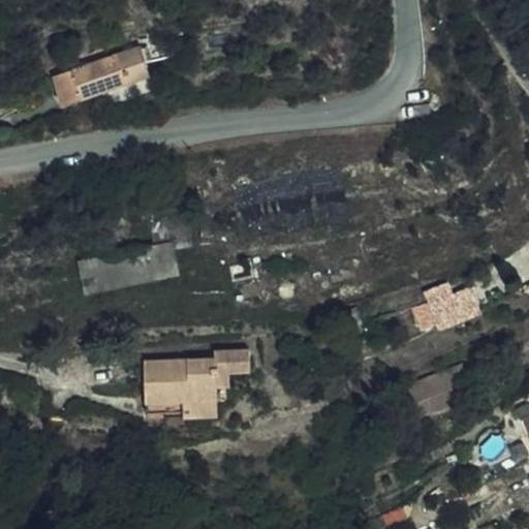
[(100,91),(141,76),(144,75),(134,48),(49,78),(59,104),(100,91)]
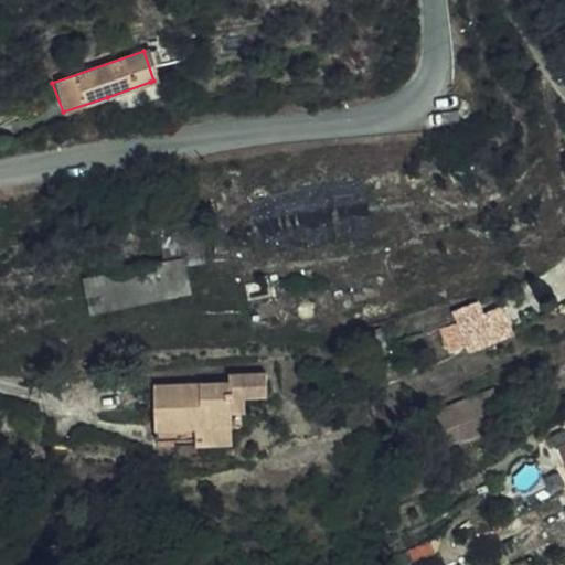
[(107,97),(109,109),(155,96),(150,82),(107,97)]
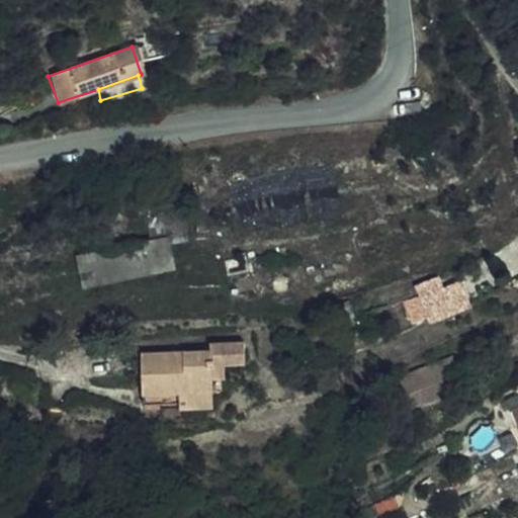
[(153,214),(158,239),(175,234),(201,227),(190,207),(153,214)]
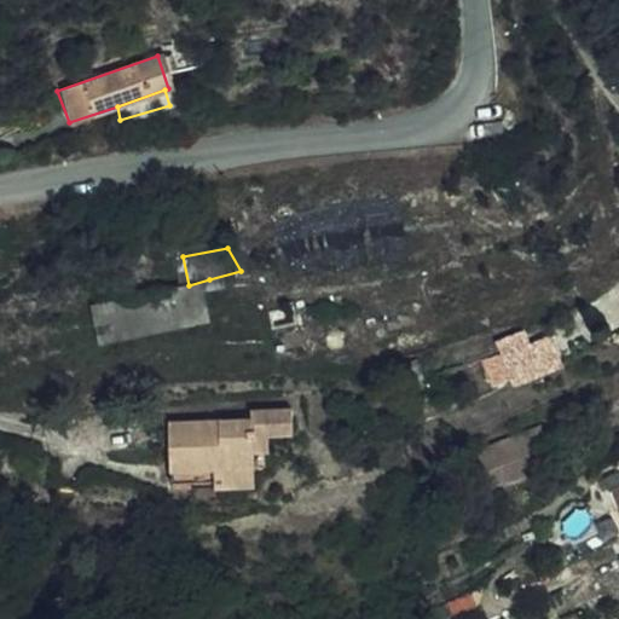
[(219,320),(209,279),(189,285),(90,311),(98,347),(219,320)]
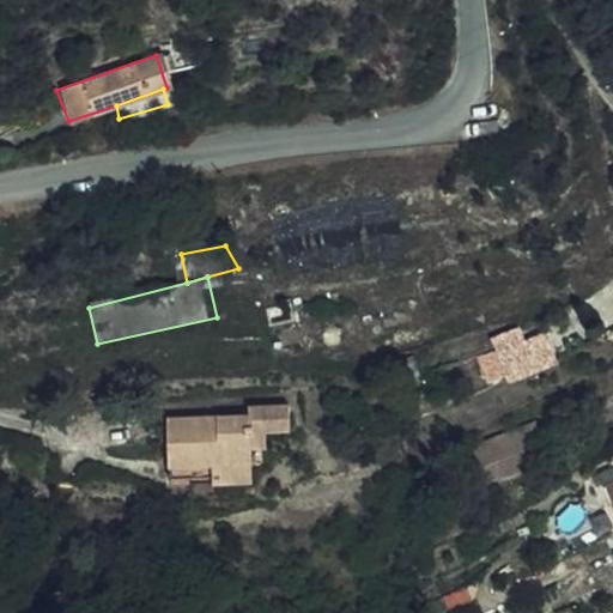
[(540,329),(492,349),(504,378),(552,359),(540,329)]
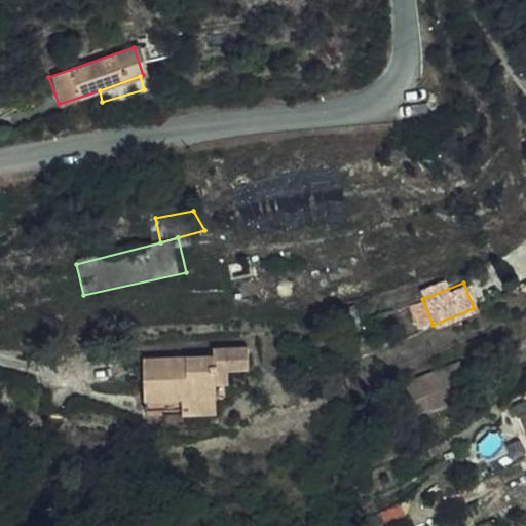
[(217,355),(145,357),(146,410),(163,409),(163,419),(218,418),(217,383),(233,383),(233,371),(251,371),(250,347),(216,348),(217,355)]
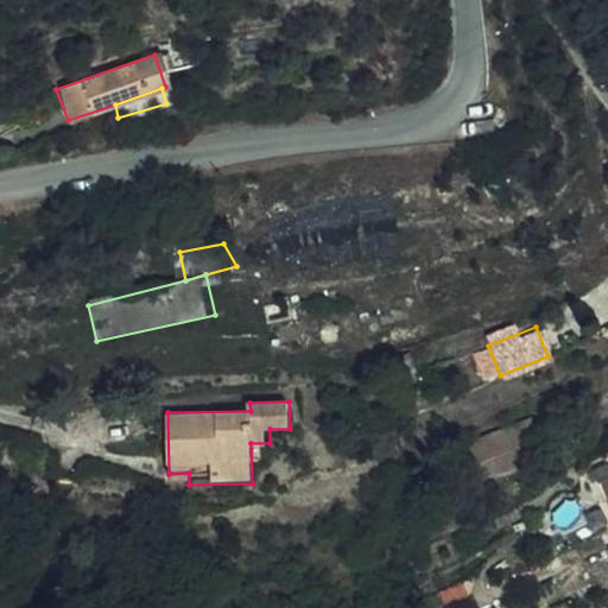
[(525,416),(466,448),(475,464),(489,457),(496,470),(526,454),(518,439),(533,431),(525,416)]
